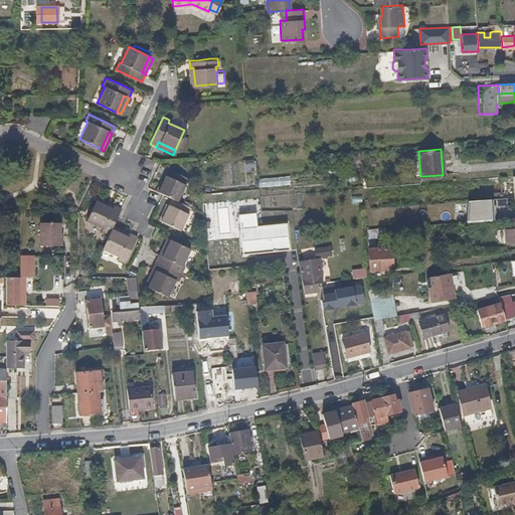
[(350,151),(340,152),(341,161),(351,160),(350,151)]
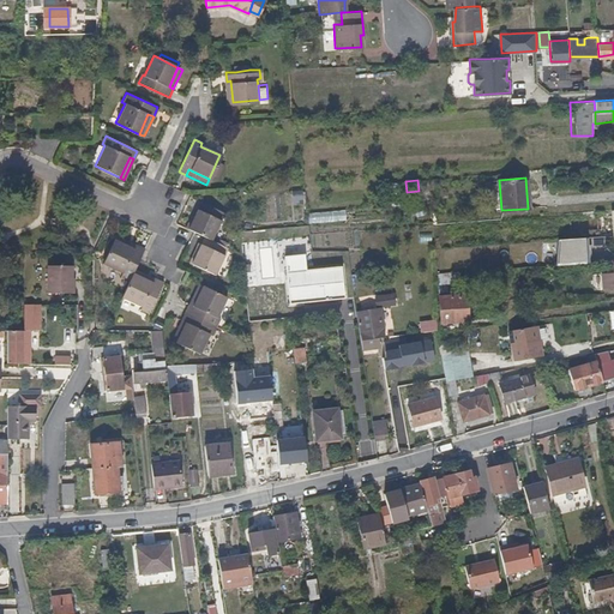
[(389,184),(391,205),(402,204),(399,182),(389,184)]
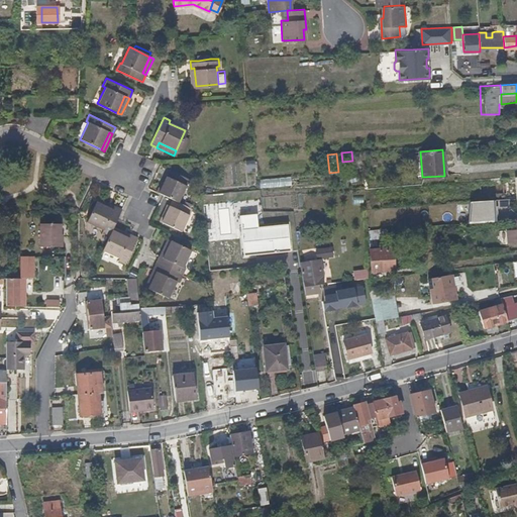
[(165,178),(158,193),(162,195),(171,200),(177,203),(188,179),(169,170),(165,177),(165,178)]
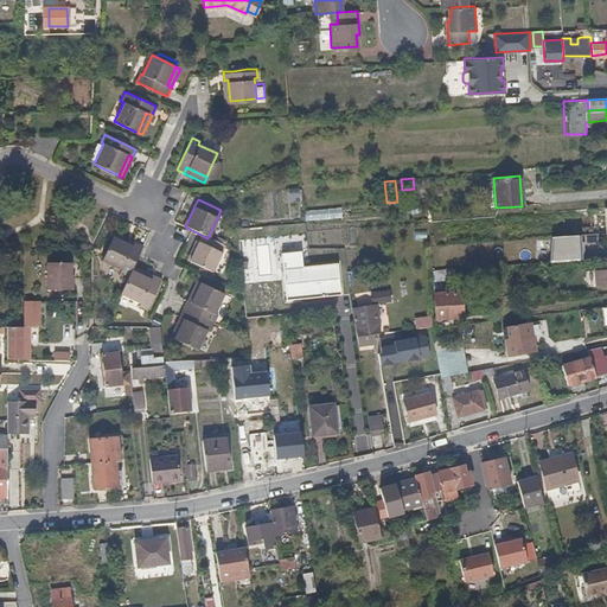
[(191,208),(181,225),(185,227),(193,209),(193,208),(191,208)]
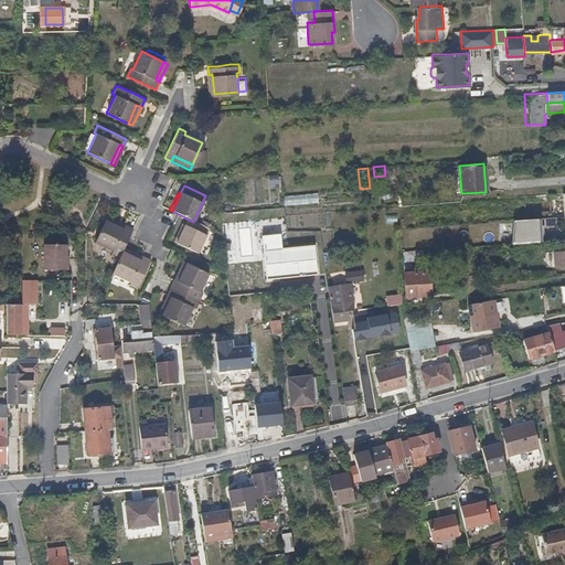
[(312,204),(312,194),(284,195),(284,204),(312,204)]
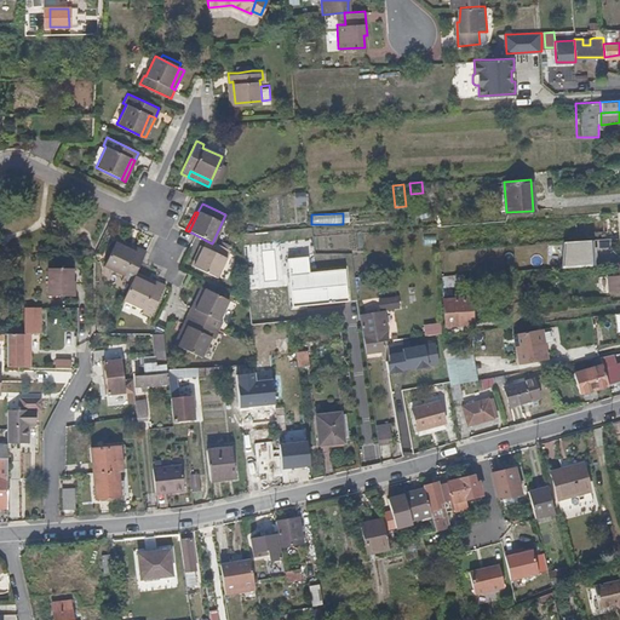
[(593,267),(595,240),(562,239),(561,265),(593,267)]
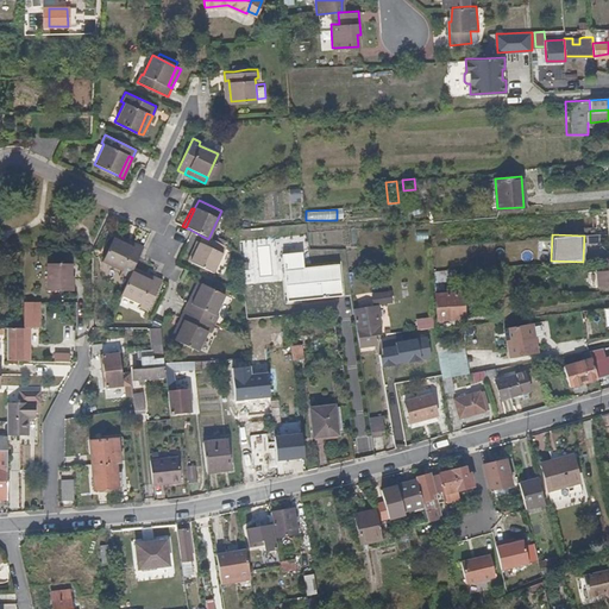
[(224,245),(208,239),(201,236),(198,243),(189,262),(211,272),(224,245)]
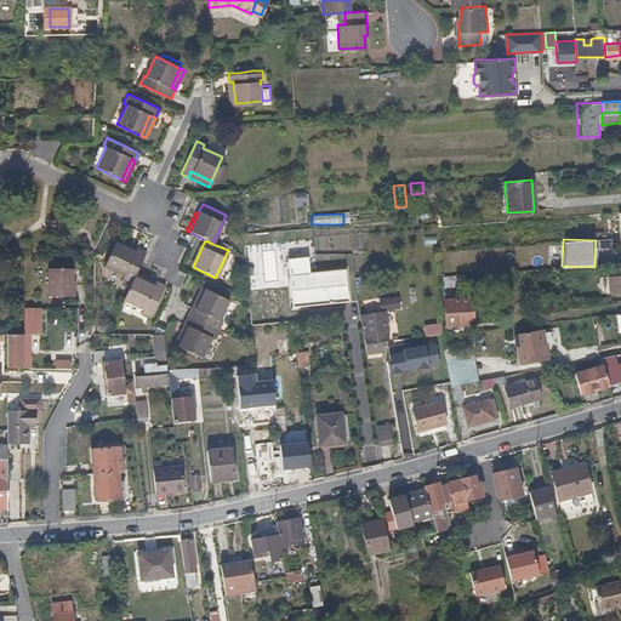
[(121,280),(130,285),(134,277),(138,267),(141,262),(146,252),(136,249),(135,252),(114,243),(102,268),(123,278),(121,280)]
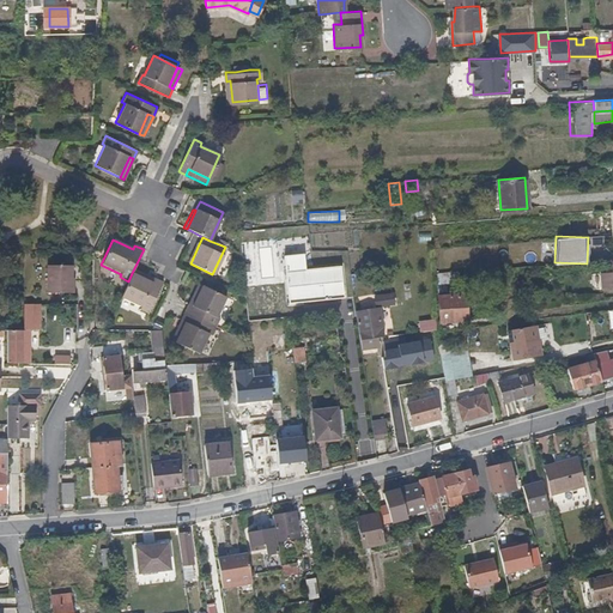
[(186,262),(190,263),(199,244),(195,243),(186,262)]
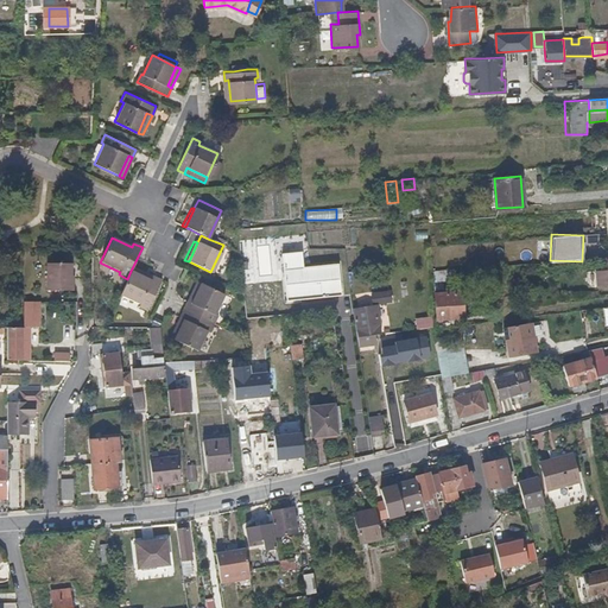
[(282,252),(284,299),(341,297),(340,264),(303,265),(302,251),(282,252)]
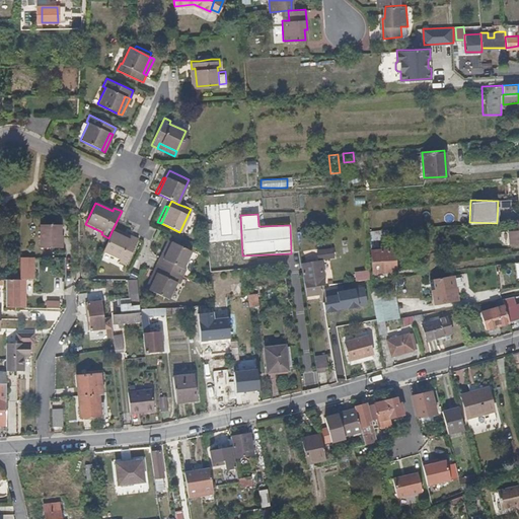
[(518,220),(518,221),(518,230),(510,230),(511,243),(518,242),(518,220)]
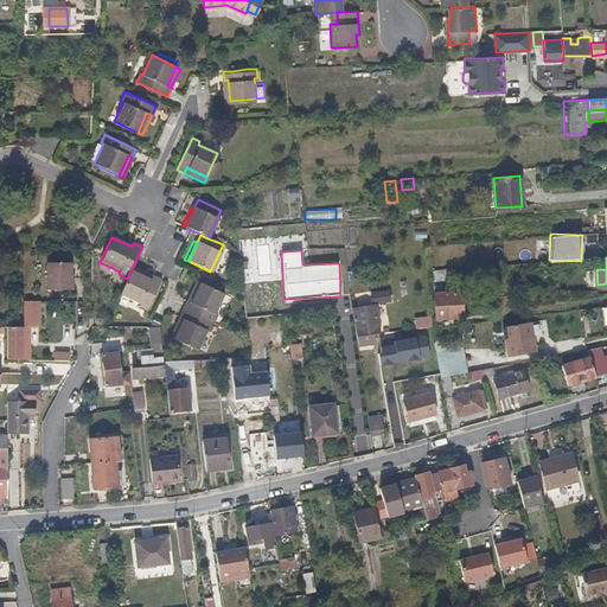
[(71,263),(46,262),(48,289),(71,289),(71,263)]
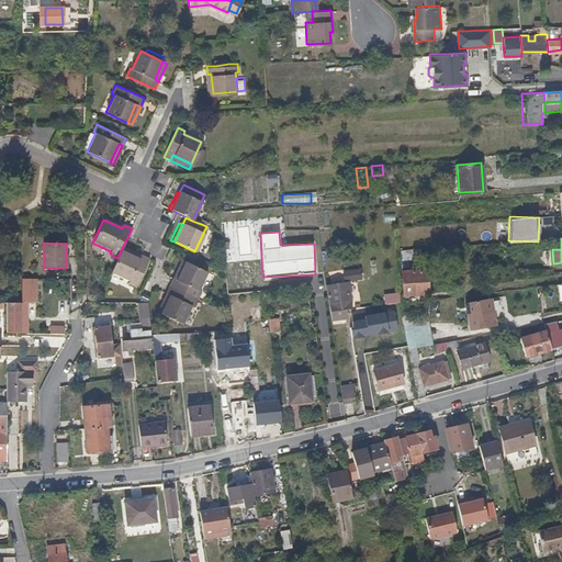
[(117,258),(111,272),(128,281),(127,283),(134,287),(148,258),(139,255),(137,259),(121,250),(117,258)]
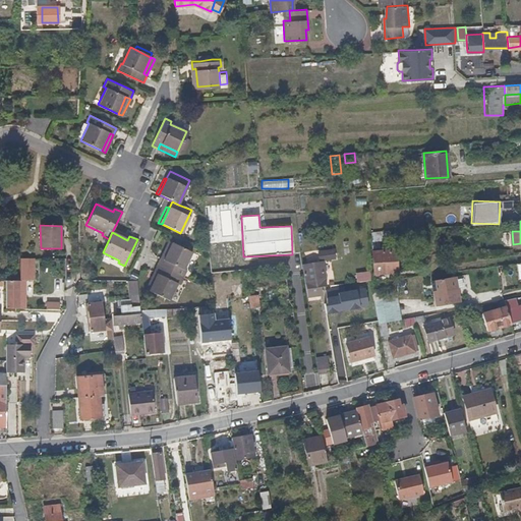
[(167,241),(160,257),(163,258),(170,243),(167,241)]
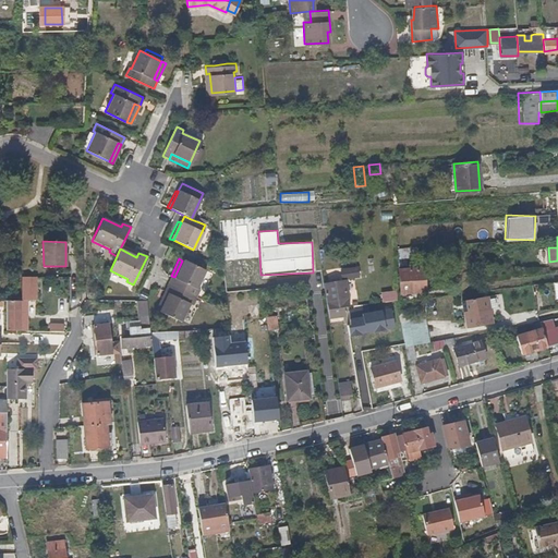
[(167,283),(195,296),(199,289),(194,287),(203,270),(182,261),(174,277),(171,276),(167,283)]
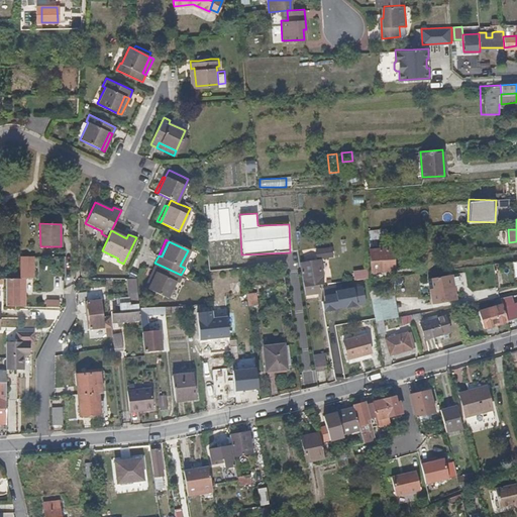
[(299,247),(301,262),(310,260),(309,246),(299,247)]
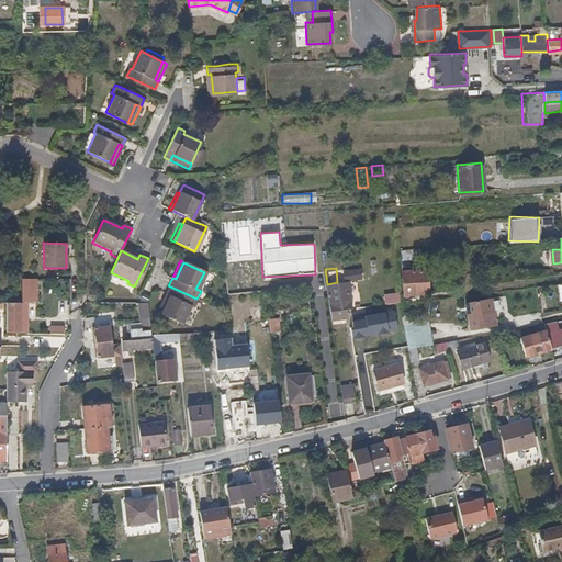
[(360,270),(343,271),(343,279),(360,279),(360,270)]
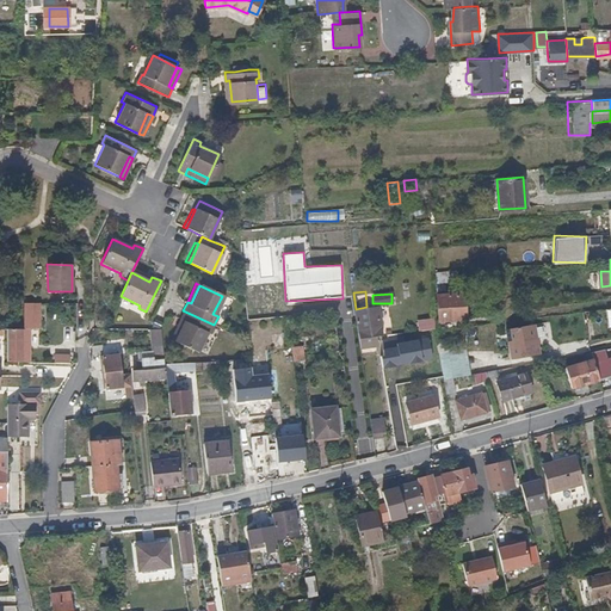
[(466,319),(464,310),(463,294),(437,295),(438,320),(442,320),(466,319)]
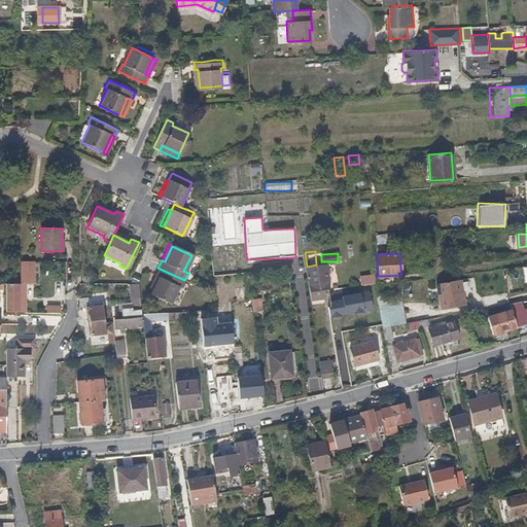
[(33,283),(33,261),(22,261),(22,283),(20,283),(20,284),(8,284),(8,313),(27,314),(28,283),(33,283)]
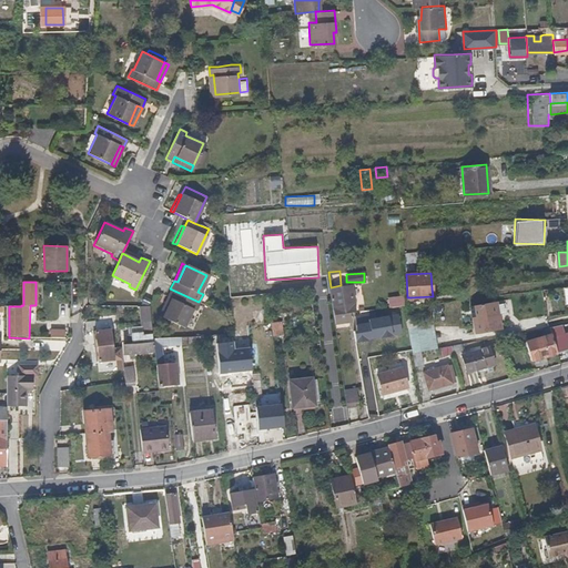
[(331,290),(333,307),(333,312),(335,322),(353,320),(352,312),(356,311),(353,286),(331,290)]
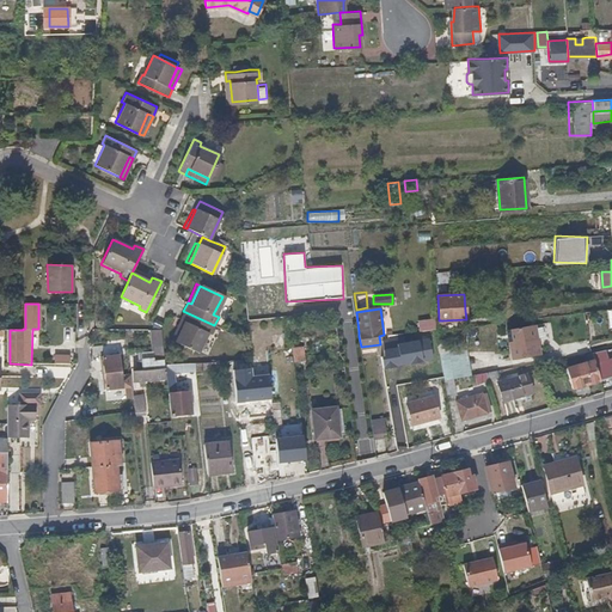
[(210,335),(214,325),(183,311),(179,320),(183,322),(173,341),(196,352),(204,331),(210,335)]
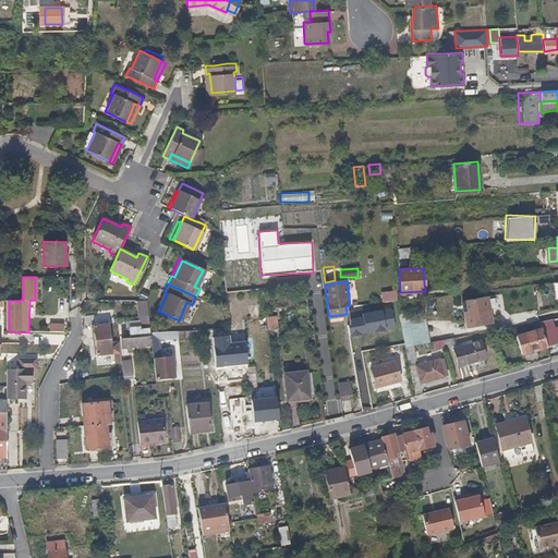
[(167,293),(164,292),(155,310),(158,311),(167,293)]
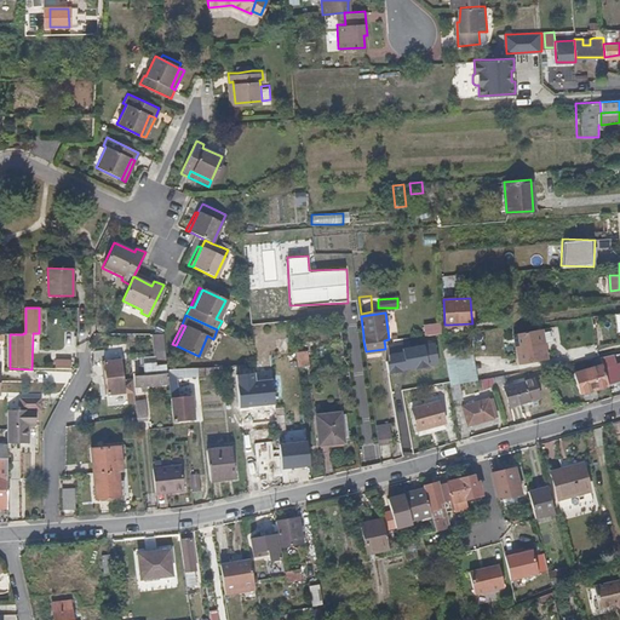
[(441,325),(441,333),(445,356),(454,355),(448,325),(445,325),(441,325)]
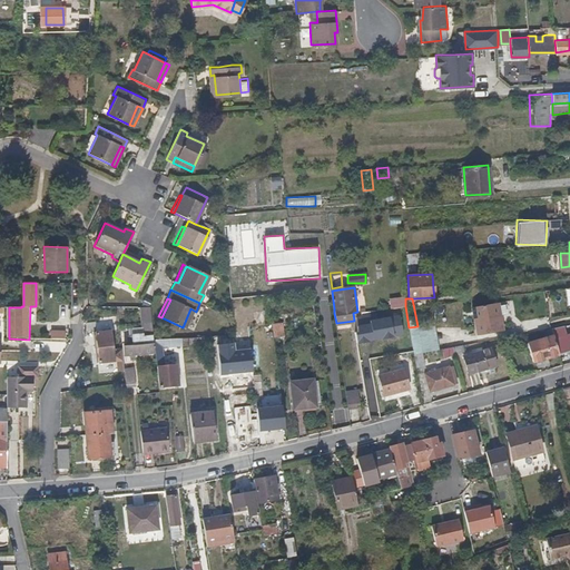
[(501,330),(495,301),(468,306),(473,334),(501,330)]
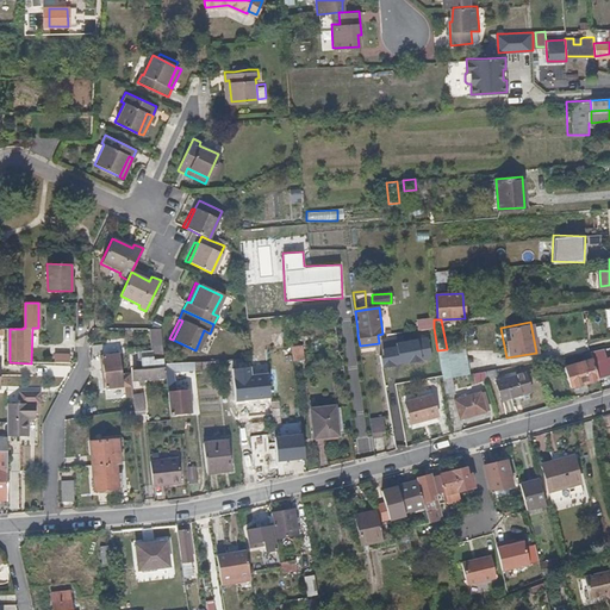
[(150,328),(151,346),(162,343),(161,328),(150,328)]
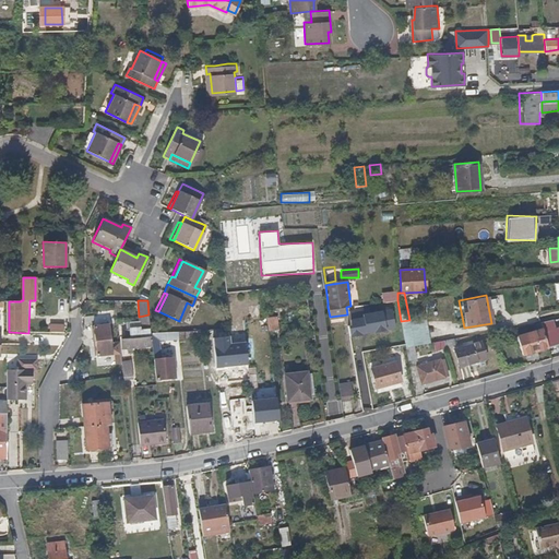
[(397,300),(383,302),(391,346),(404,343),(401,321),(397,300)]
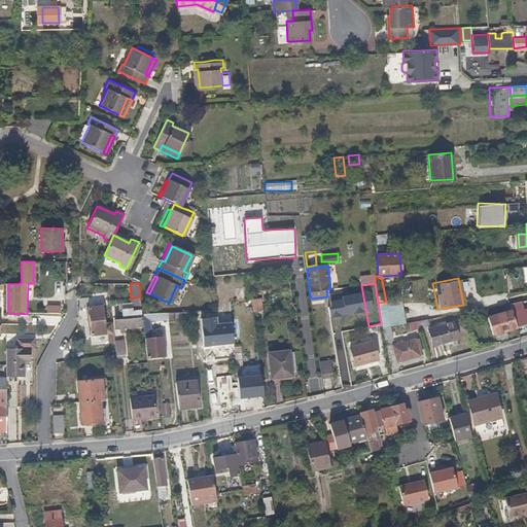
[(294,296),(294,299),(301,297),(303,307),(312,306),(311,299),(309,289),(309,285),(293,288),(294,296)]
